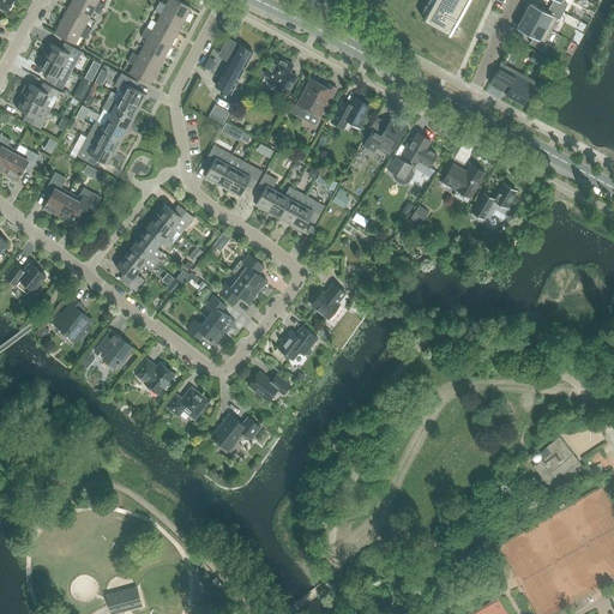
[(14,0),(0,0),(0,8),(7,13),(8,11),(12,11),(13,7),(12,5),(14,0)]
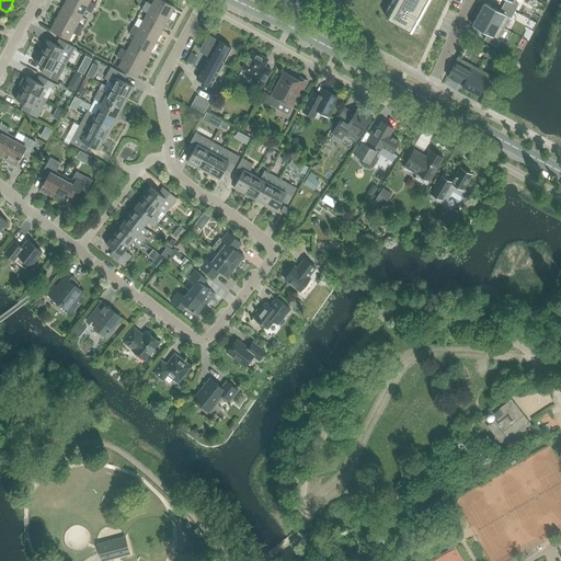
[(75,0),(67,0),(64,8),(82,19),(86,11),(92,14),(94,10),(75,0)]
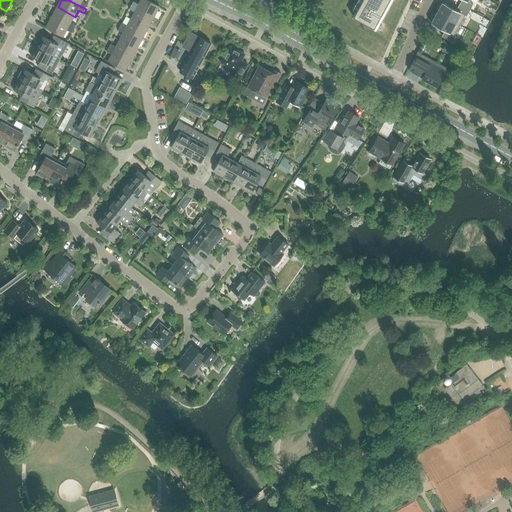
[(68,0),(86,9),(88,5),(83,3),(83,0),(68,0)]
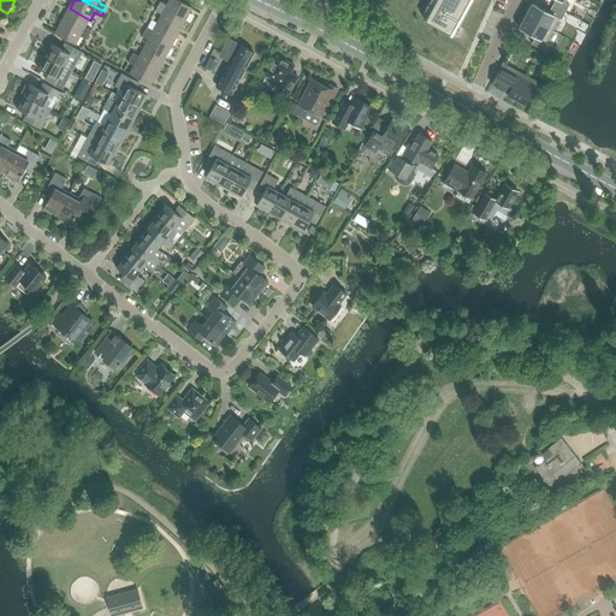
[(161,3),(159,7),(185,22),(193,9),(176,0),(170,0),(167,6),(161,3)]
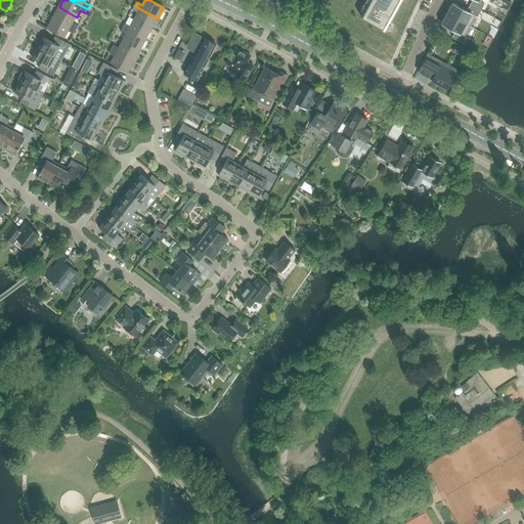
[(370,0),(361,17),(383,29),(398,0),(370,0)]
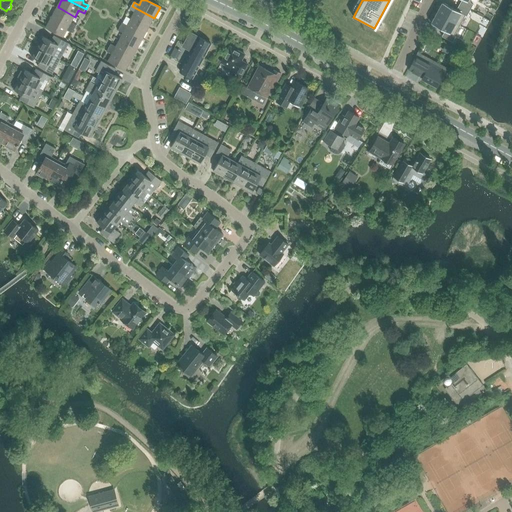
[(461,0),(459,4),(470,10),(473,4),(470,2),(470,0),(461,0)]
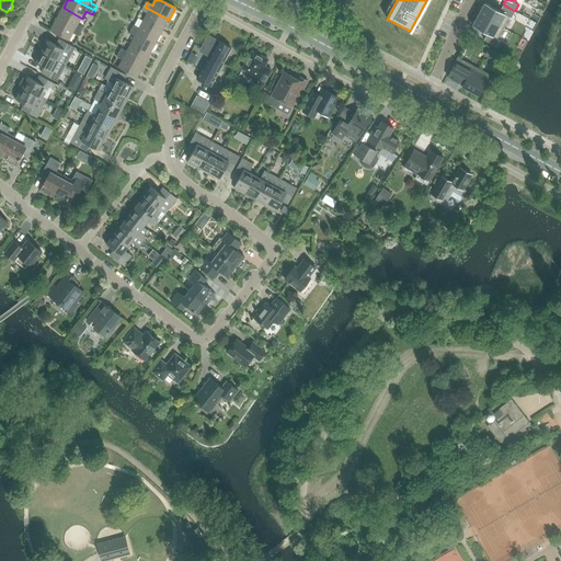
[(485,2),(479,14),(504,27),(510,16),(512,18),(515,11),(503,4),(500,11),(485,2)]
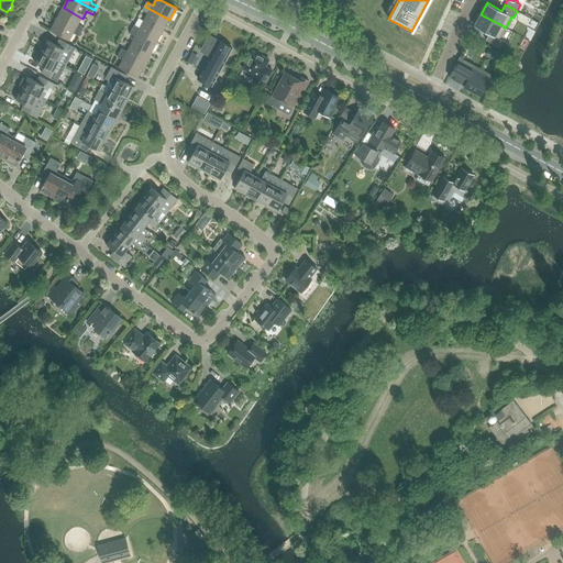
[(148,14),(144,22),(163,32),(169,20),(145,7),(142,11),(148,14)]
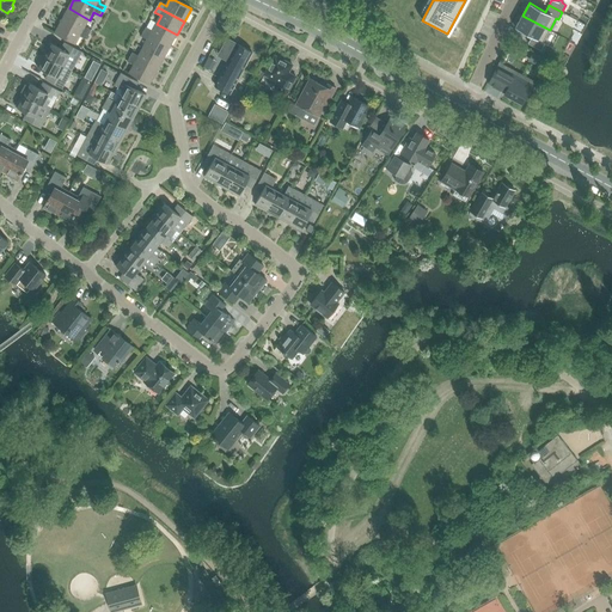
[(69,8),(62,22),(89,36),(91,31),(85,29),(90,20),(69,8)]
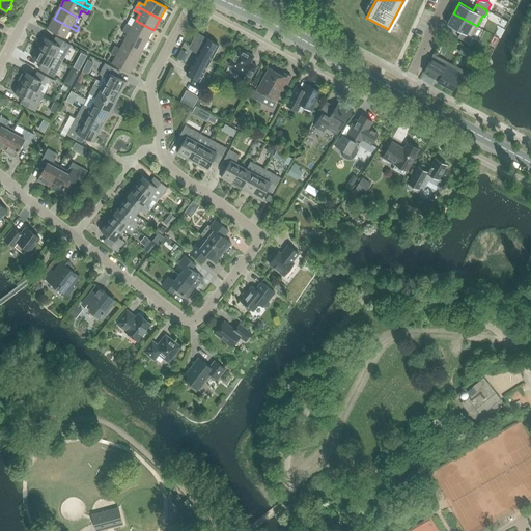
[(453,14),(447,24),(462,32),(458,37),(469,44),(473,37),(471,36),(477,26),(453,14)]
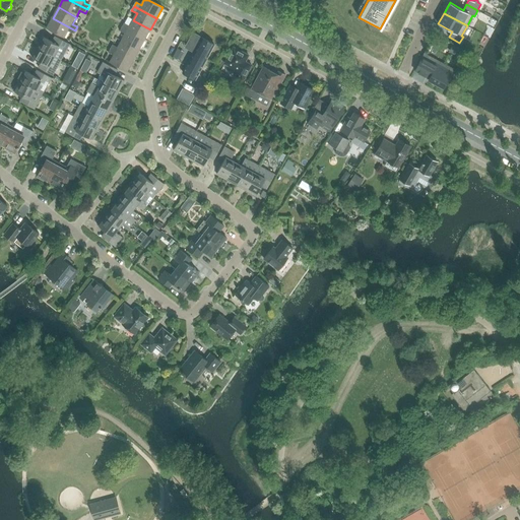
[(75,30),(53,18),(47,29),(64,40),(68,31),(73,35),(75,30)]
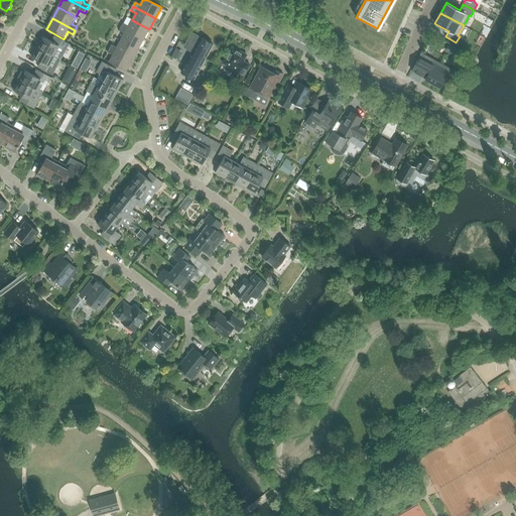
[(123,24),(121,28),(144,39),(149,29),(132,20),(129,27),(123,24)]
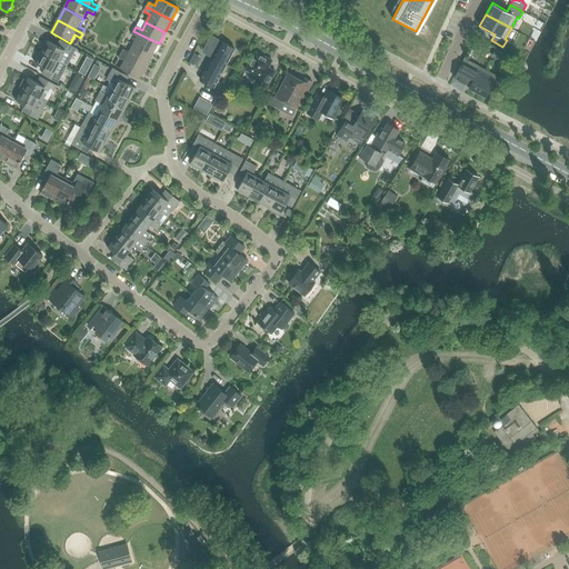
[(138,38),(133,46),(152,56),(159,43),(133,31),(131,36),(138,38)]
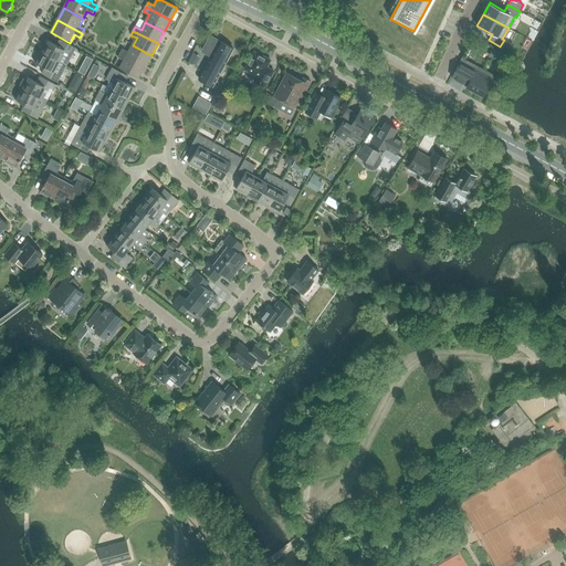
[(233,50),(208,35),(199,53),(210,60),(199,81),(212,88),(233,50)]
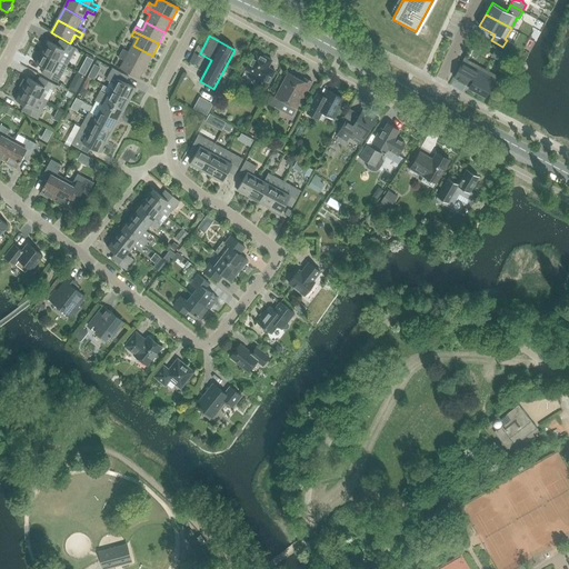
[(486,52),(489,46),(480,40),(477,47),(486,52)]
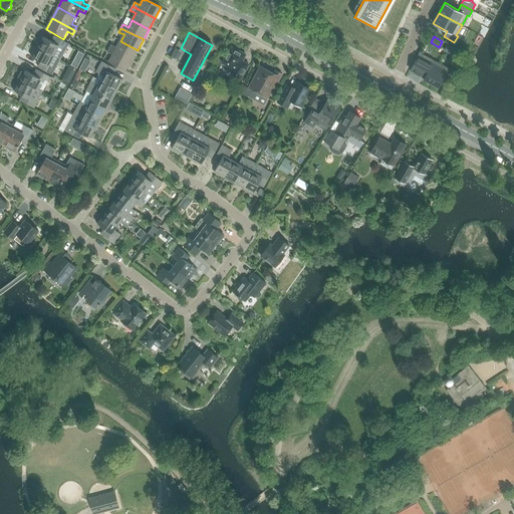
[(42,37),(37,47),(61,60),(69,45),(54,37),(52,42),(42,37)]
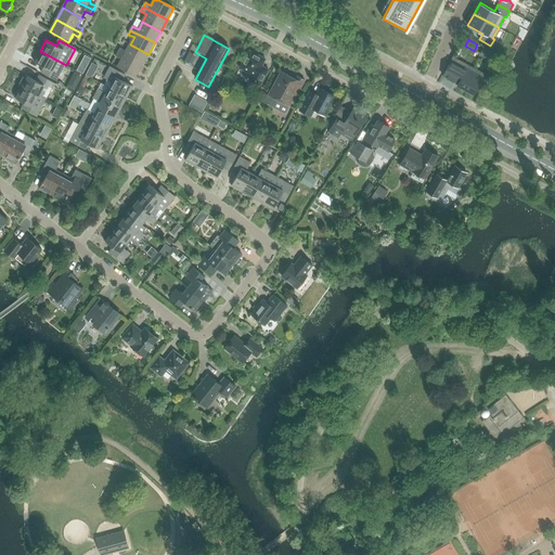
[(120,49),(118,53),(142,66),(149,54),(130,44),(126,52),(120,49)]
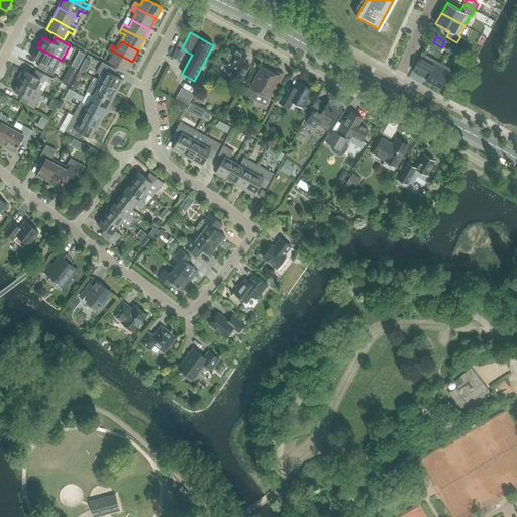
[(453,45),(449,52),(455,55),(458,48),(453,45)]
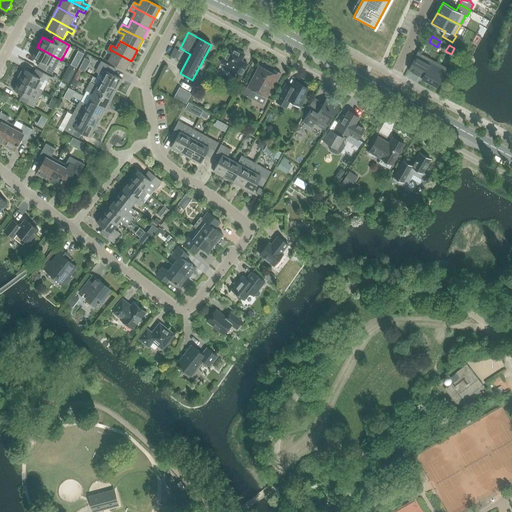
[(61,60),(37,47),(31,57),(41,62),(38,68),(52,76),(61,60)]
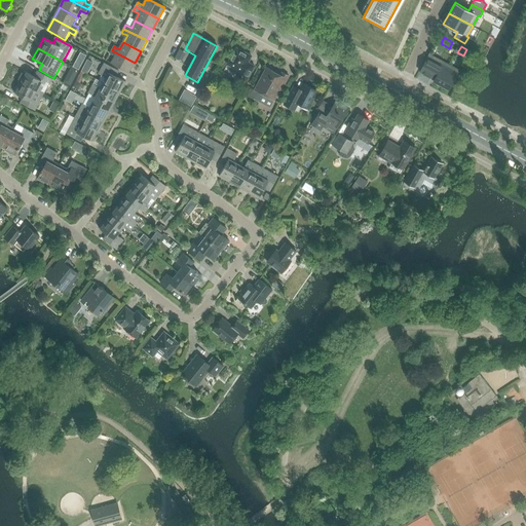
[(236,49),(227,66),(238,72),(236,76),(247,82),(255,67),(248,64),(252,58),(236,49)]
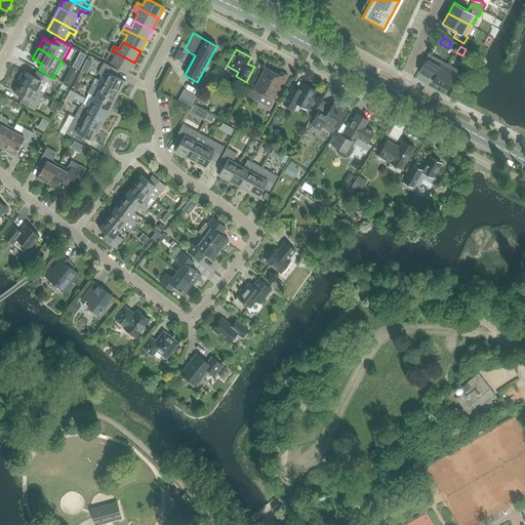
[(134,63),(112,50),(110,54),(115,57),(111,65),(128,74),(134,63)]
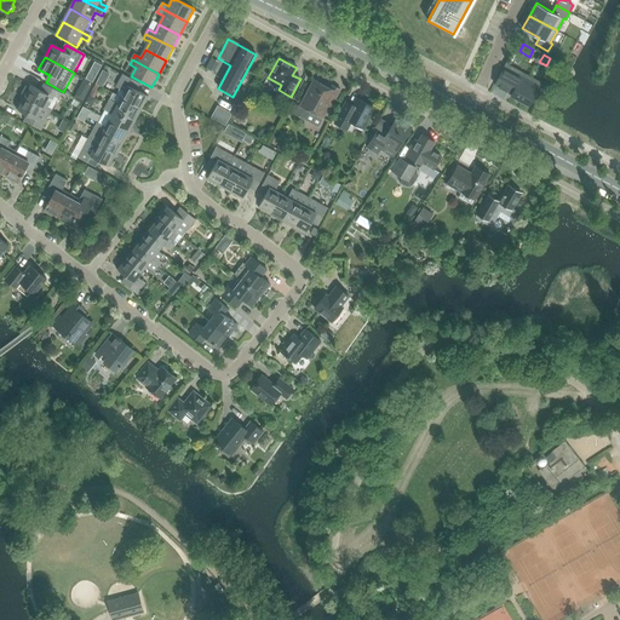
[(504,67),(495,85),(512,93),(511,96),(529,105),(539,85),(504,67)]
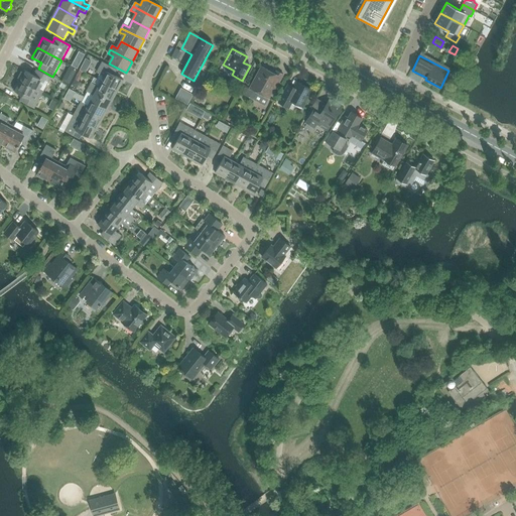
[(104,77),(101,82),(119,91),(124,82),(114,77),(117,71),(102,63),(97,74),(104,77)]
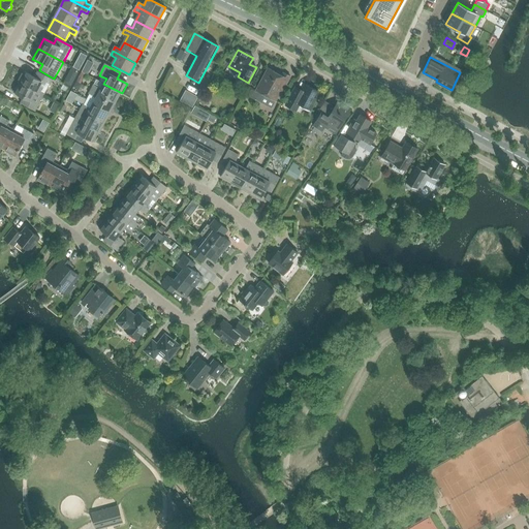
[(281,95),(290,78),(283,73),(282,76),(268,69),(256,91),(250,88),(246,95),(271,109),(275,101),(276,102),(280,94),(281,95)]
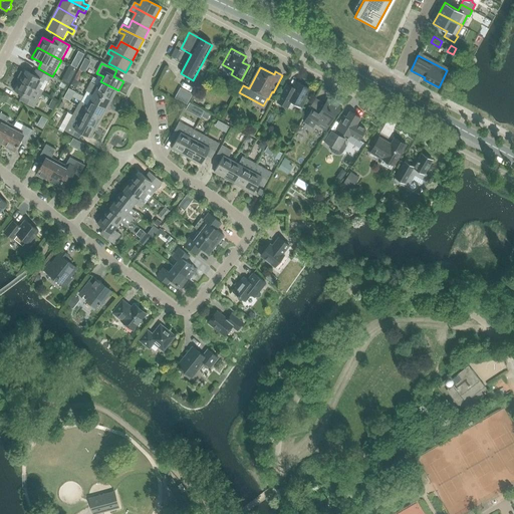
[(24,70),(19,80),(43,93),(51,78),(37,71),(34,76),(24,70)]
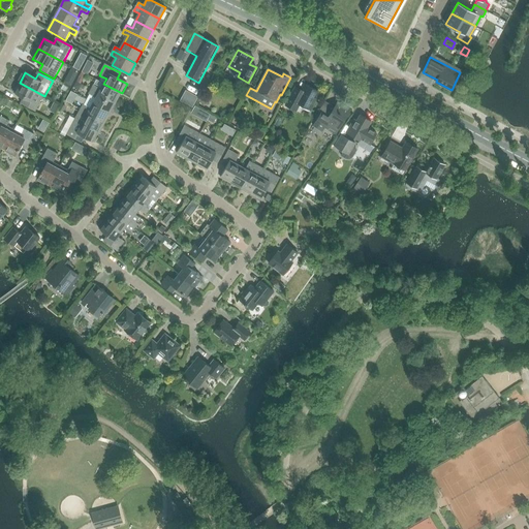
[(67,75),(63,83),(70,86),(74,80),(67,75)]
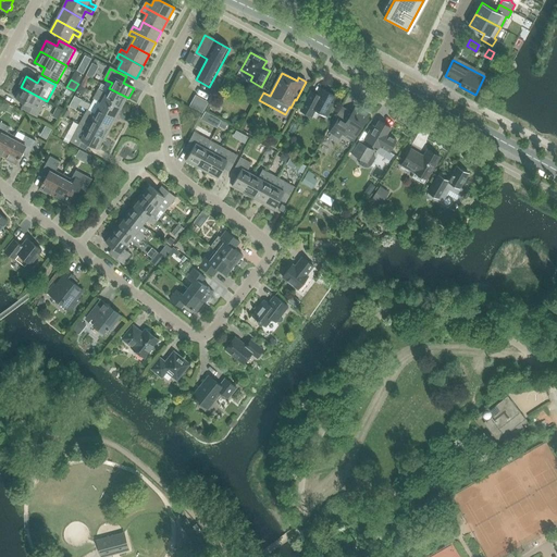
[(47,101),(21,87),(15,98),(25,104),(22,110),(38,119),(47,101)]
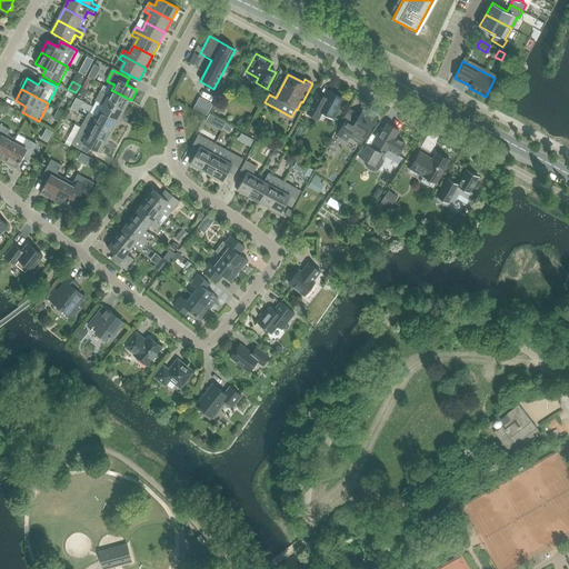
[(101,92),(98,98),(125,111),(131,100),(111,90),(109,97),(101,92)]
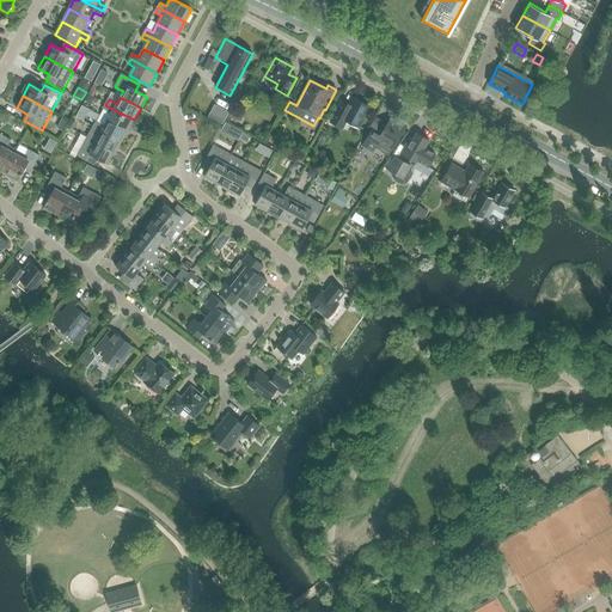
[(371,109),(353,98),(346,110),(340,106),(330,122),(342,129),(347,121),(360,128),(371,109)]
